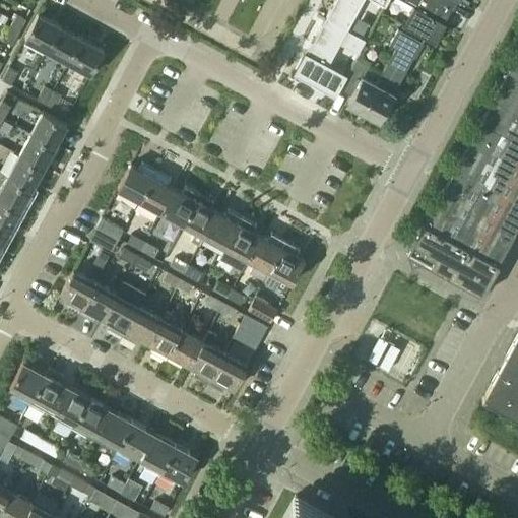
[(337,0),(327,19),(349,31),(354,21),(352,21),(363,3),(363,4),(365,0),(374,0),(387,6),(390,0),(337,0)]
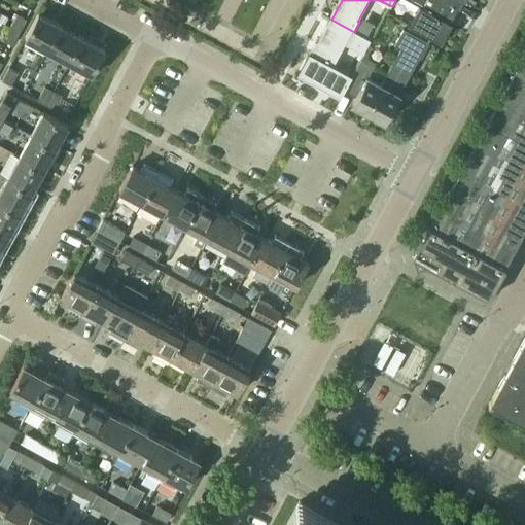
[(408,0),(424,9),(413,29),(442,44),(464,1),(462,0),(408,0)]
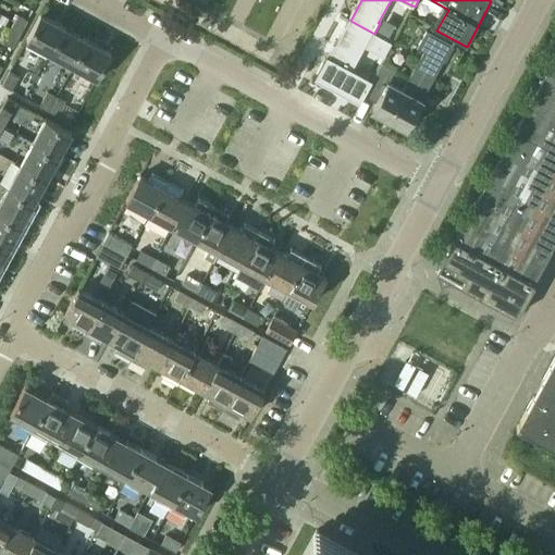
[(28,42),(52,56),(66,29),(42,16),(28,42)]
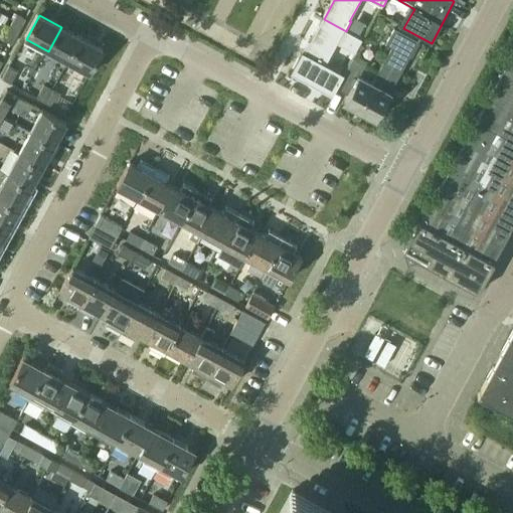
[(12,29),(20,33),(27,21),(18,16),(12,29)]
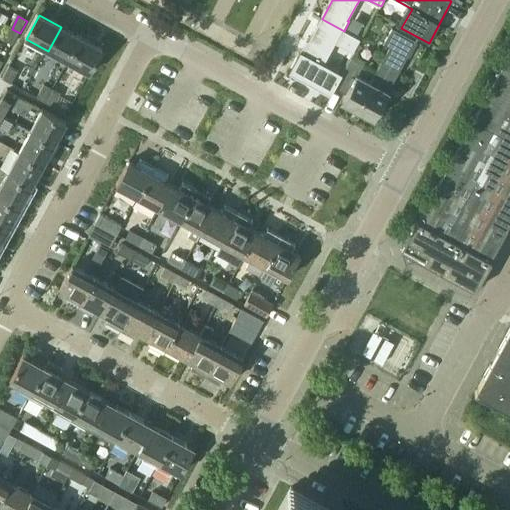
[(332,97),(336,89),(343,75),(324,65),(328,57),(337,39),(339,40),(344,31),(322,19),(292,75),(332,97)]
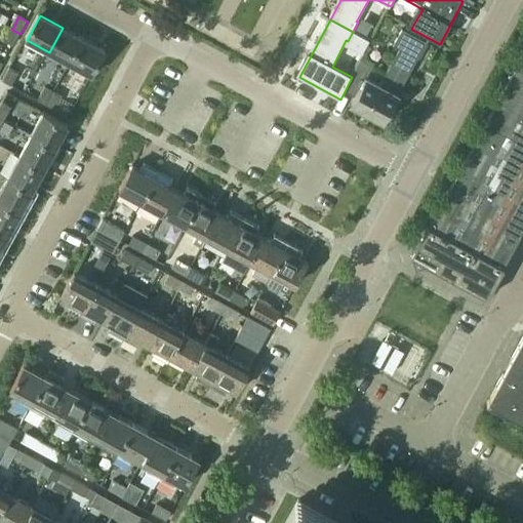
[(49,52),(71,65),(84,40),(63,28),(49,52)]
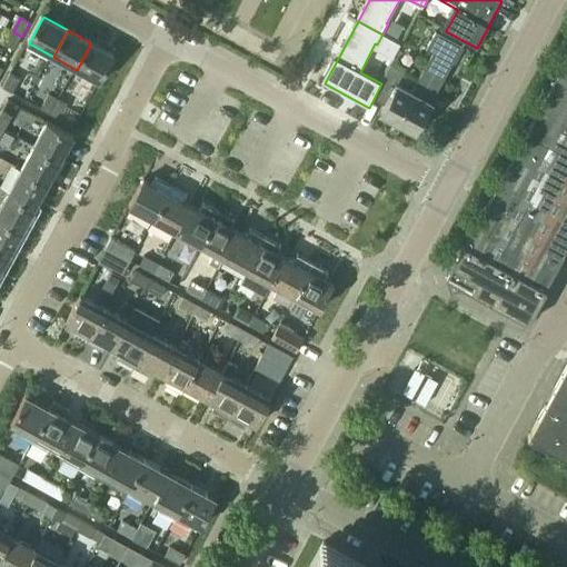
[(6,46),(15,51),(22,37),(13,32),(6,46)]
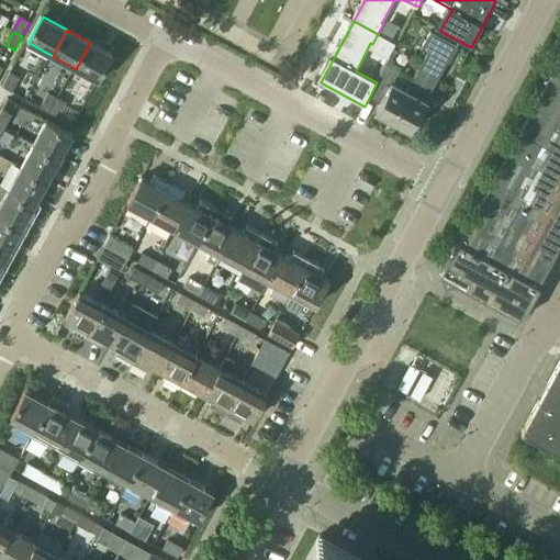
[(377,113),(412,132),(427,103),(425,101),(446,63),(449,64),(458,47),(433,33),(423,51),(429,54),(407,92),(393,85),(400,73),(388,66),(369,98),(381,104),(377,113)]
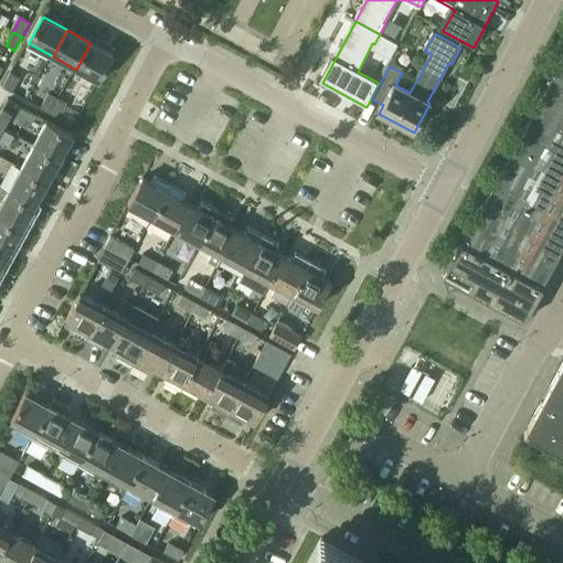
[(76,70),(101,82),(115,56),(91,43),(76,70)]
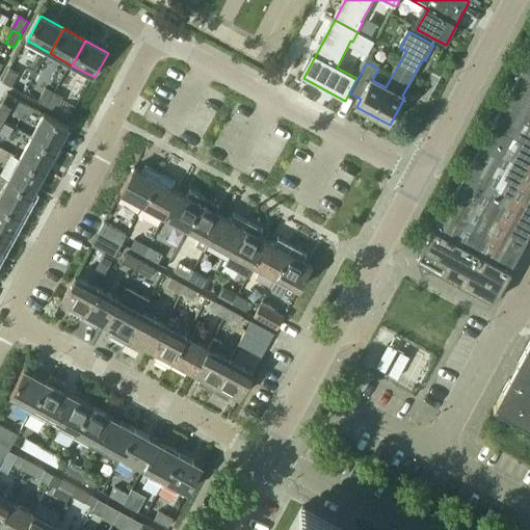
[(494,302),(496,303),(512,272),(510,271),(529,235),(529,58),(436,231),(434,230),(418,260),(419,261),(422,270),(431,267),(450,277),(495,302),(494,302)]
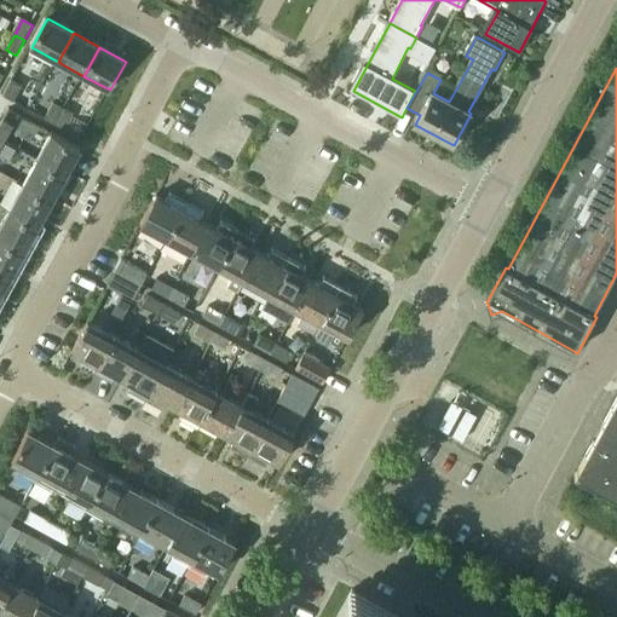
[(5,97),(15,103),(23,87),(13,82),(5,97)]
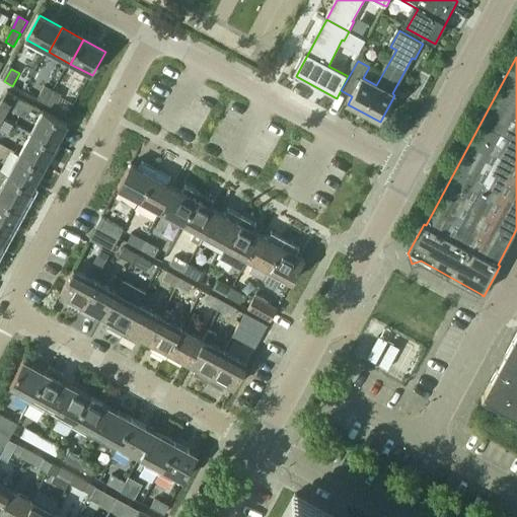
[(40,100),(48,105),(55,92),(46,88),(40,100)]
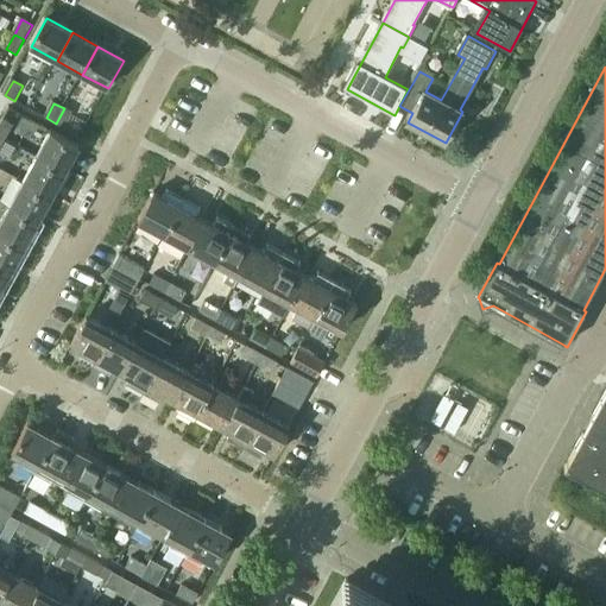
[(56,124),(65,128),(74,114),(64,108),(56,124)]
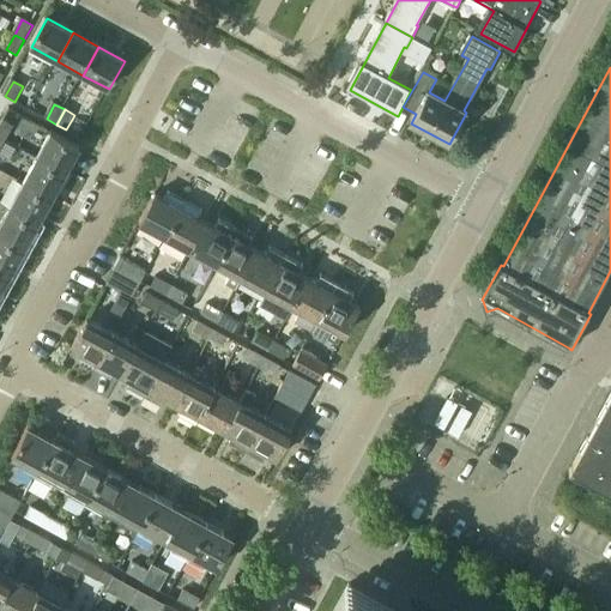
[(0,128),(0,138),(6,141),(14,127),(4,121),(0,128)]
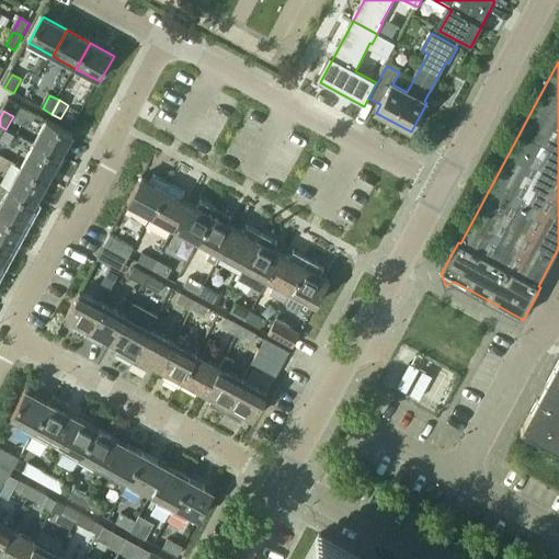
[(35,146),(61,160),(73,136),(48,122),(35,146)]
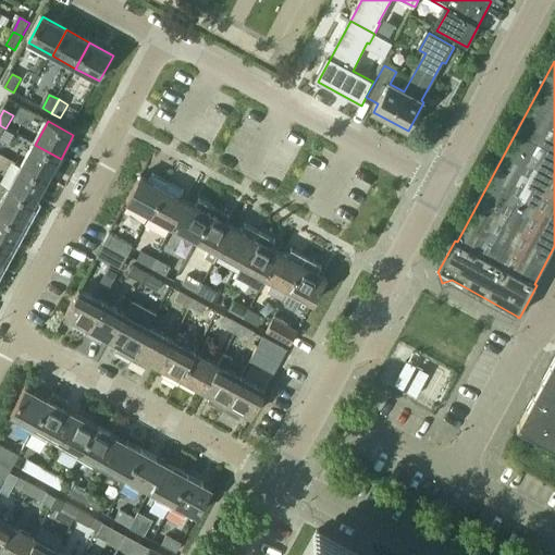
[(22,168),(48,182),(61,159),(35,145),(22,168)]
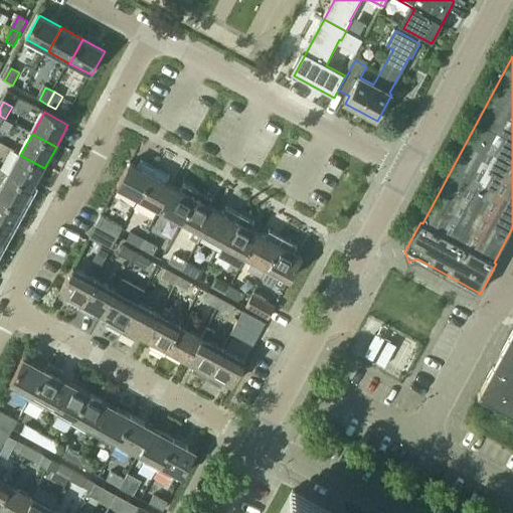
[(9,176),(32,189),(44,168),(20,155),(9,176)]
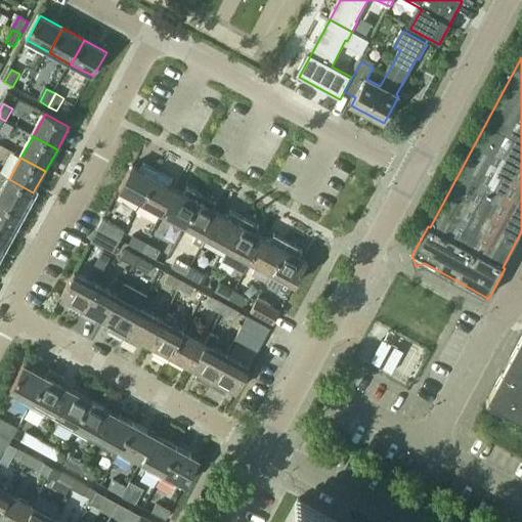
[(120,191),(142,204),(159,173),(144,165),(141,171),(133,167),(120,191)]
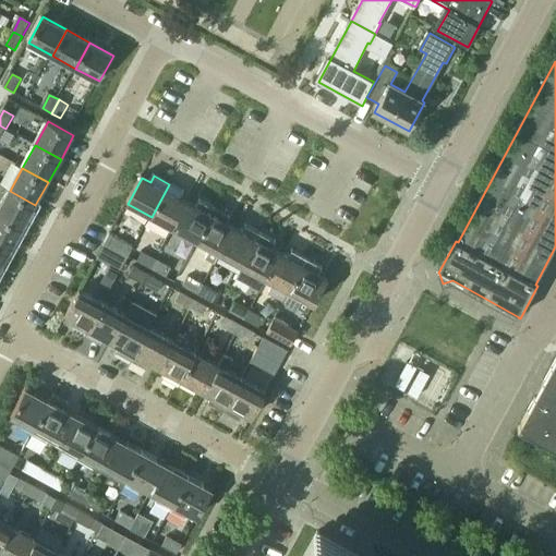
[(152,217),(174,229),(189,203),(181,198),(184,192),(169,184),(152,217)]
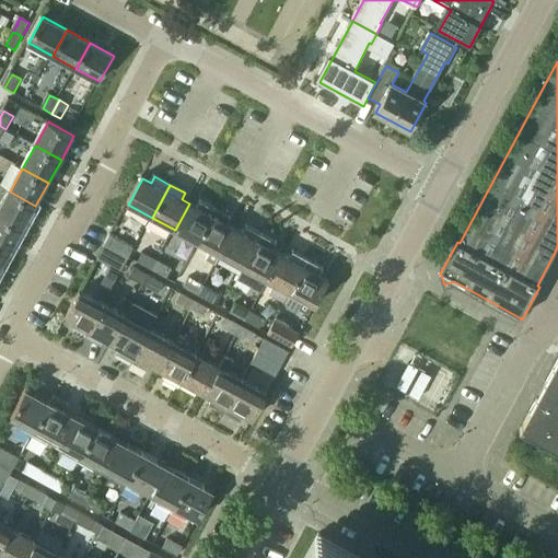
[(0,209),(0,217),(23,229),(35,206),(10,192),(0,209)]
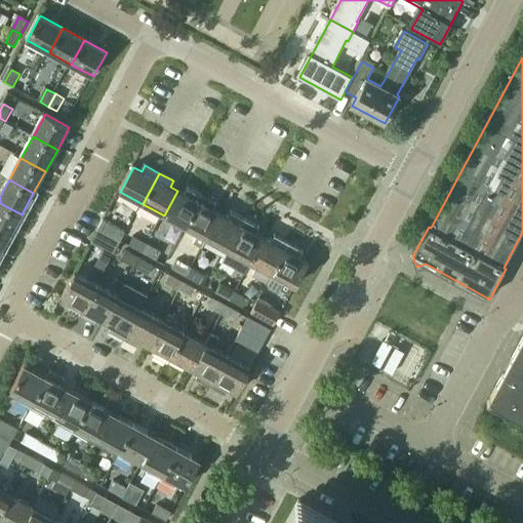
[(164,215),(186,228),(203,197),(189,189),(185,195),(177,191),(164,215)]
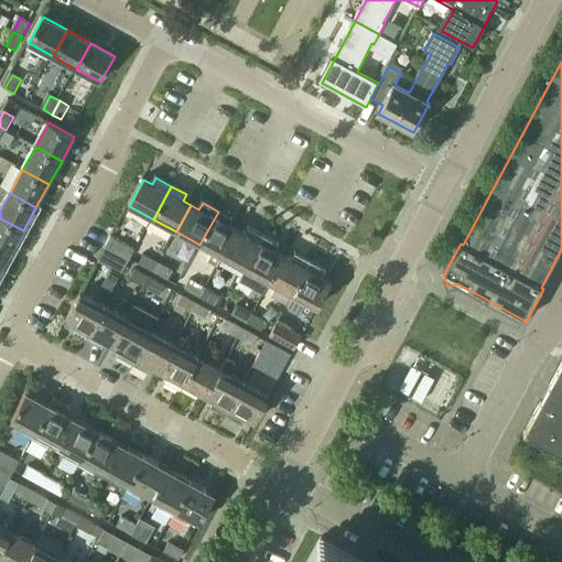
[(218,267),(223,257),(238,230),(229,226),(234,219),(218,212),(200,245),(214,252),(208,262),(218,267)]
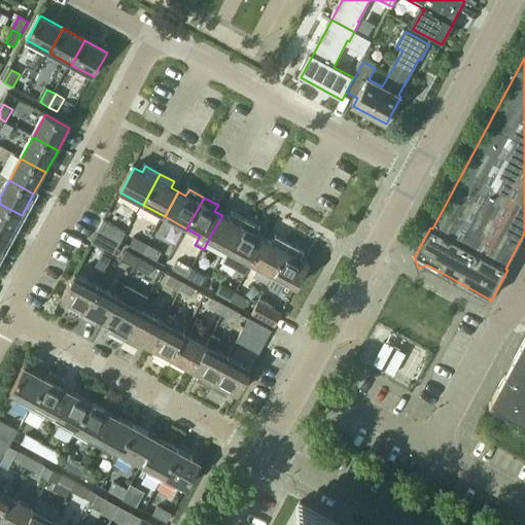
[(0,232),(9,238),(22,215),(0,204),(0,232)]
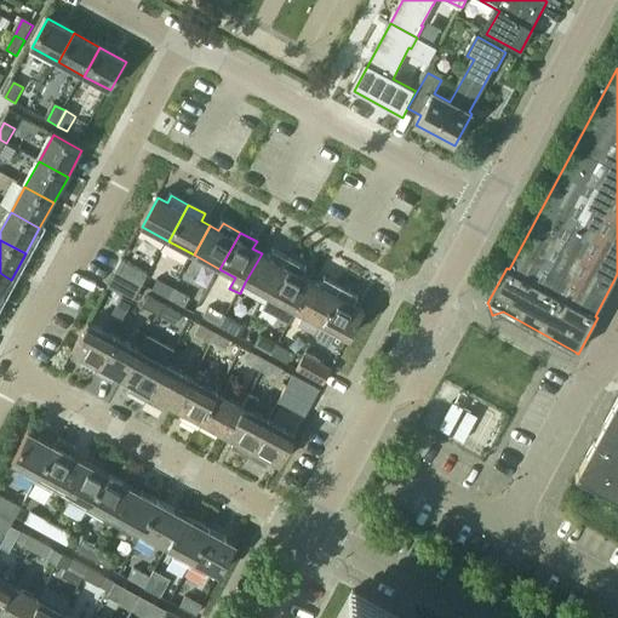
[(270,297),(291,261),(274,251),(270,258),(262,253),(245,282),(270,297)]
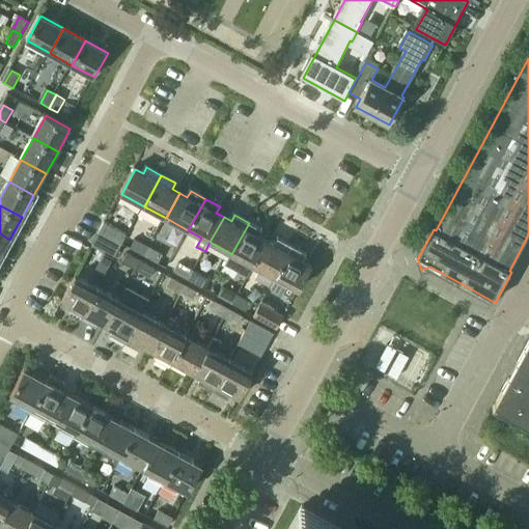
[(249,275),(254,267),(268,241),(260,237),(263,231),(249,223),(231,254),(246,261),(241,271),(249,275)]
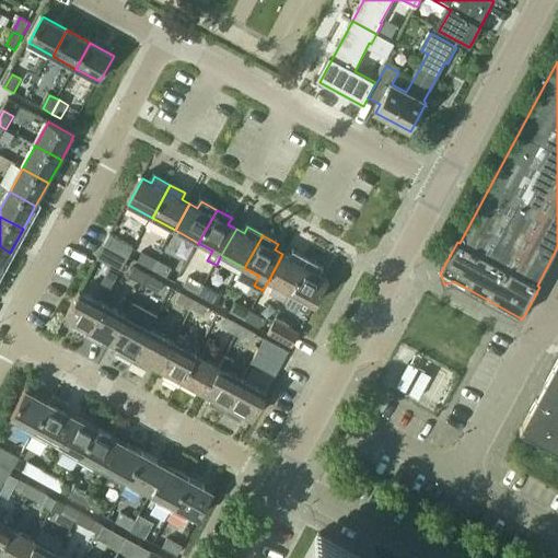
[(112,236),(105,248),(128,262),(135,250),(112,236)]
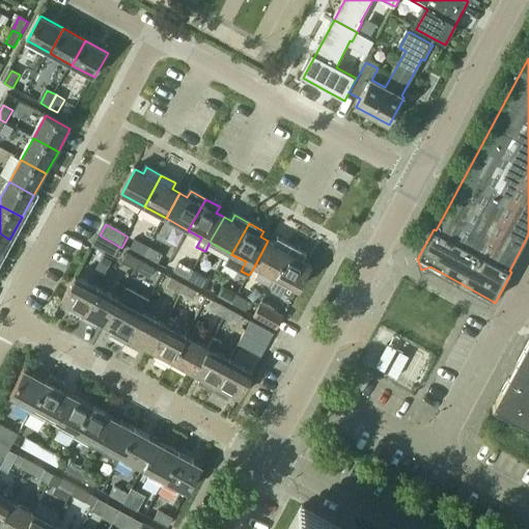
[(0,256),(9,240),(0,233),(0,256)]
